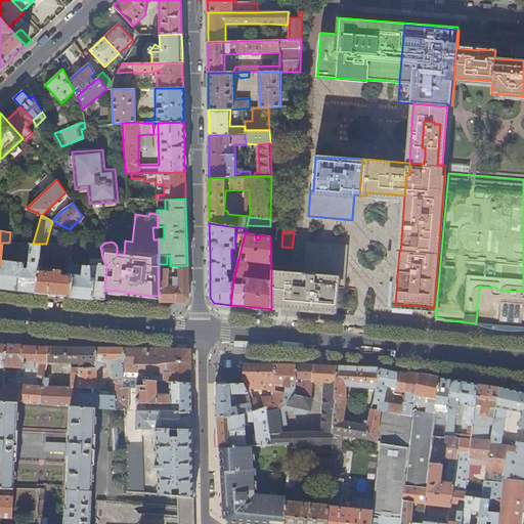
[(11,243),(9,243),(2,243),(0,265),(0,288),(16,291),(19,291),(36,293),(38,268),(40,253),(41,244),(33,244),(30,244),(28,267),(23,267),(24,262),(9,261),(11,243)]
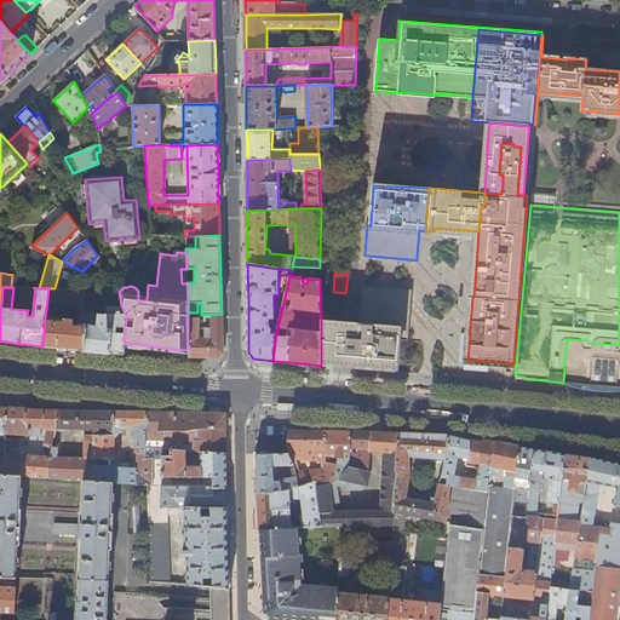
[(368,360),(368,365),(389,366),(397,367),(397,360),(399,340),(407,340),(411,291),(361,287),(357,325),(355,359),(368,360)]
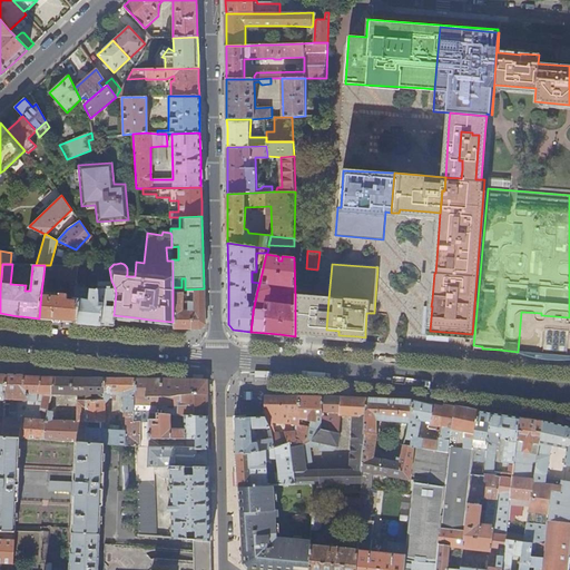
[(50,265),(45,265),(43,275),(58,277),(57,279),(75,281),(77,266),(77,265),(50,265)]
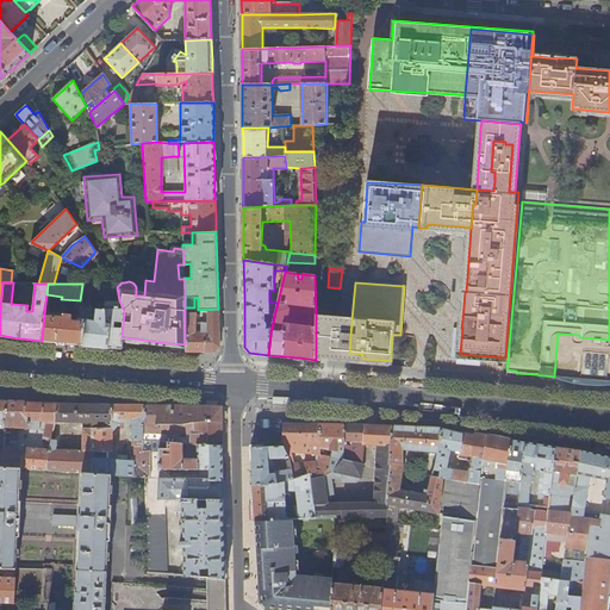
[(86,321),(82,344),(94,346),(114,347),(122,348),(122,337),(124,313),(123,307),(119,300),(105,300),(105,309),(80,306),(78,319),(79,319),(86,321)]
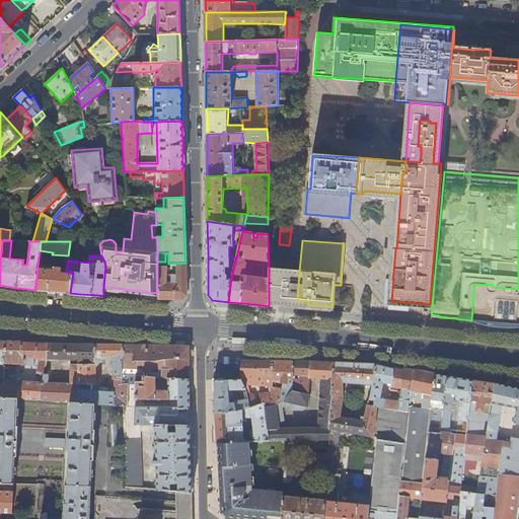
[(157,293),(157,299),(181,299),(187,294),(186,277),(186,263),(169,264),(169,268),(172,268),(172,276),(166,275),(166,265),(168,264),(168,262),(165,262),(157,262),(157,293)]
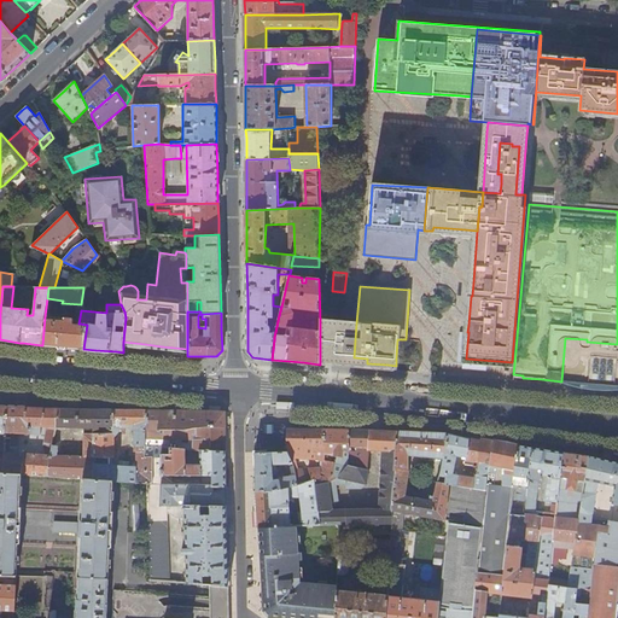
[(45,316),(42,345),(63,348),(68,348),(83,349),(87,325),(80,324),(79,324),(74,325),(71,324),(71,319),(45,316)]
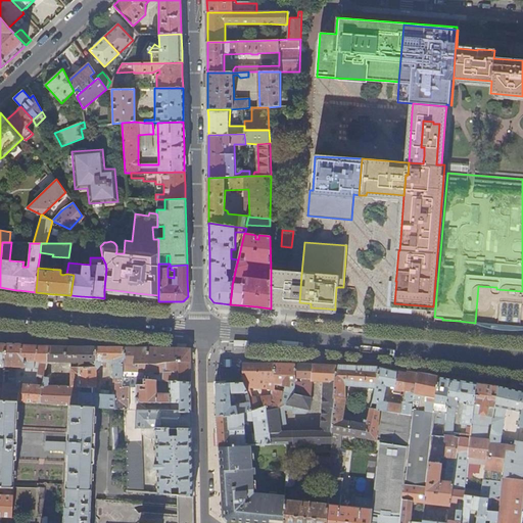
[(271,272),(271,304),(291,306),(304,306),(311,307),(311,303),(299,302),(301,274),(294,273),(288,273),(271,272)]
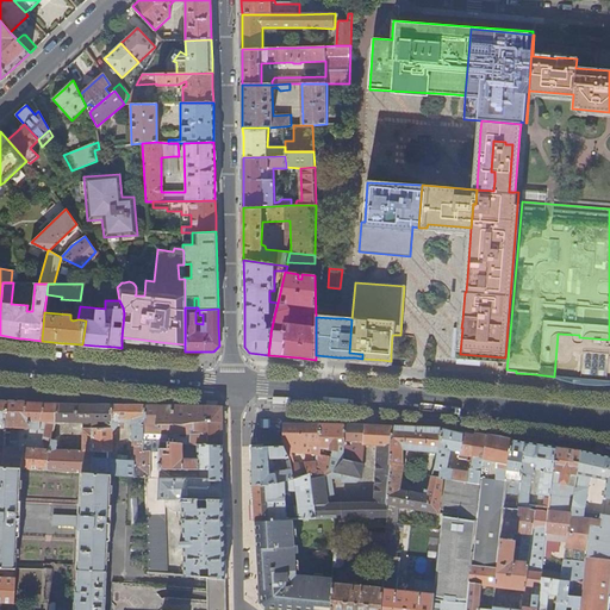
[(609,340),(579,337),(579,335),(558,334),(554,377),(555,378),(562,380),(565,380),(571,381),(578,384),(590,385),(596,385),(609,384),(609,340)]
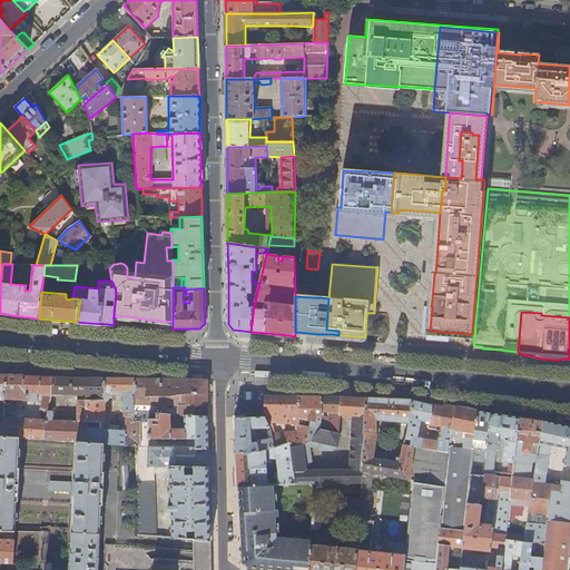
[(20,376),(6,375),(3,436),(10,436),(20,438),(45,439),(47,421),(47,418),(48,414),(45,414),(45,416),(42,416),(41,420),(17,418),(17,400),(37,401),(38,394),(43,394),(41,409),(49,411),(51,402),(57,377),(20,376)]
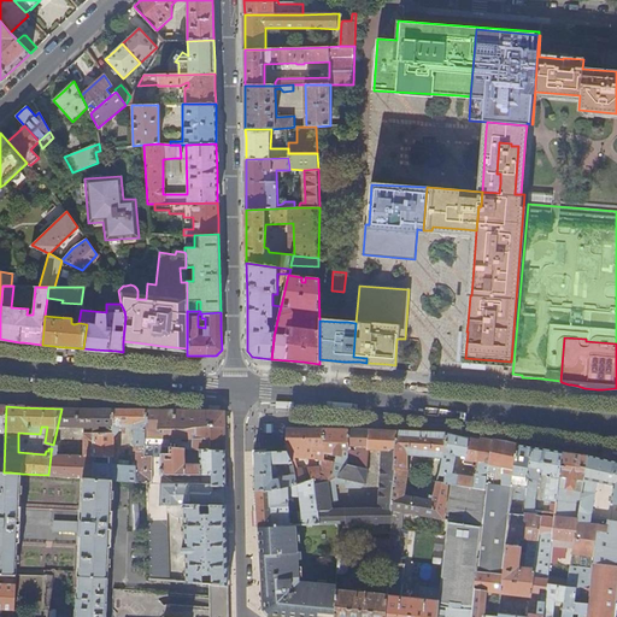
[(93,479),(94,433),(115,433),(113,410),(98,409),(62,409),(56,435),(53,445),(52,448),(51,452),(51,456),(48,475),(83,477),(93,479)]
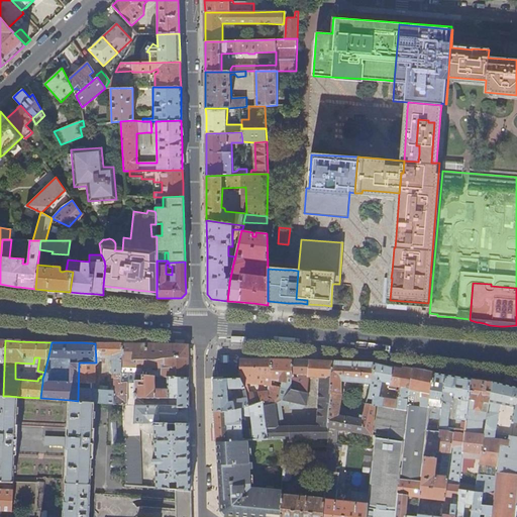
[(127,382),(121,382),(122,358),(123,343),(108,343),(95,343),(96,363),(79,363),(78,401),(95,402),(123,404),(123,405),(127,405),(127,382)]
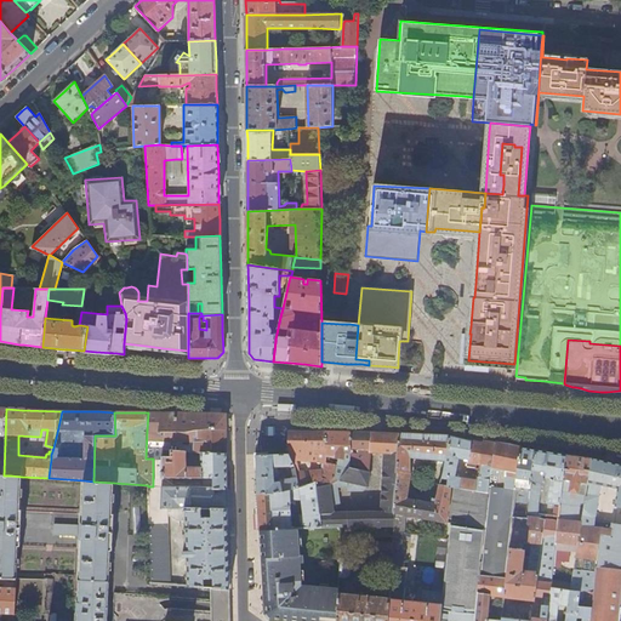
[(188,414),(148,412),(147,431),(188,432),(206,428),(226,429),(226,421),(226,414),(188,414)]
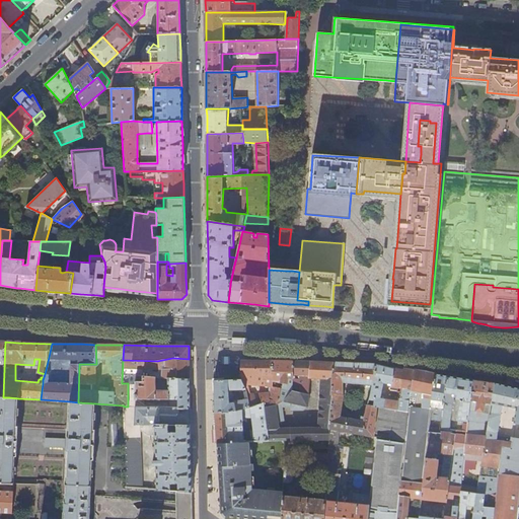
[(157,361),(123,360),(122,383),(128,383),(136,384),(136,381),(136,376),(143,376),(143,372),(152,372),(152,369),(161,369),(161,377),(168,378),(190,379),(190,368),(189,359),(172,358),(157,361)]
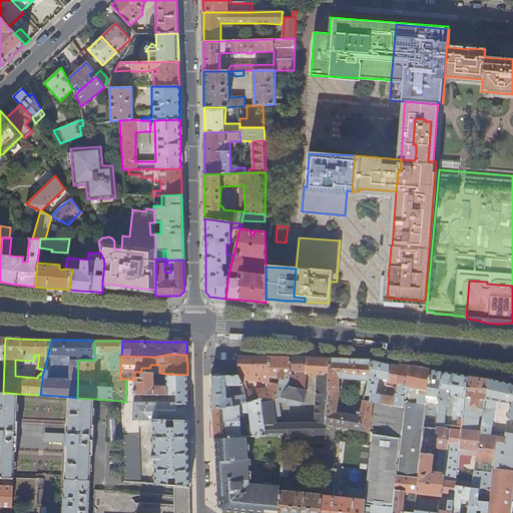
[(270,370),(270,356),(258,356),(243,356),(239,356),(239,357),(239,376),(241,380),(252,380),(261,381),(262,370),(270,370)]
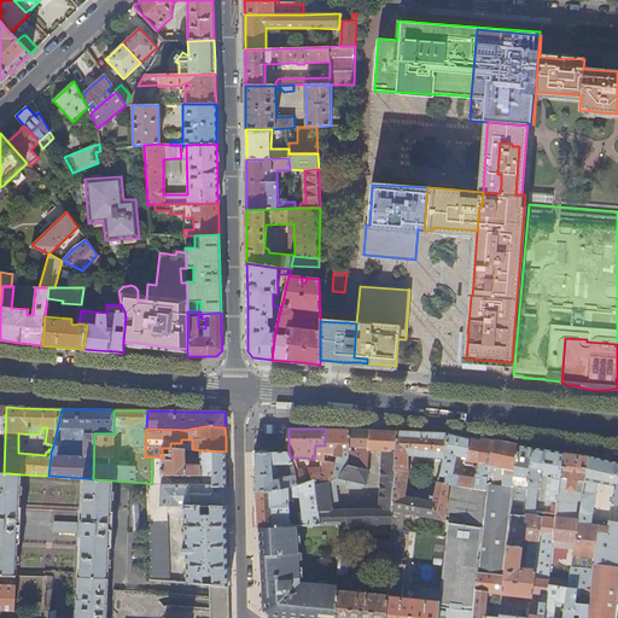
[(369,450),(371,430),(356,429),(325,429),(325,445),(315,445),(314,459),(321,460),(325,461),(326,454),(331,455),(330,461),(333,462),(333,476),(321,476),(315,479),(315,485),(330,483),(336,479),(338,477),(349,465),(343,456),(343,450),(357,452),(357,455),(355,455),(354,466),(367,470),(369,450)]
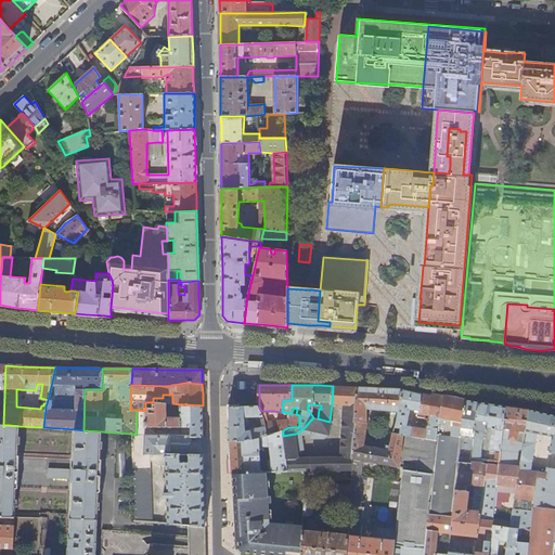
[(306,470),(351,469),(352,448),(352,446),(356,421),(355,421),(358,387),(343,386),(333,386),(332,404),(344,405),(343,423),(341,423),(340,423),(340,426),(343,426),(339,457),(298,459),(298,453),(304,452),(305,451),(301,430),(296,434),(283,436),(287,470),(306,470)]
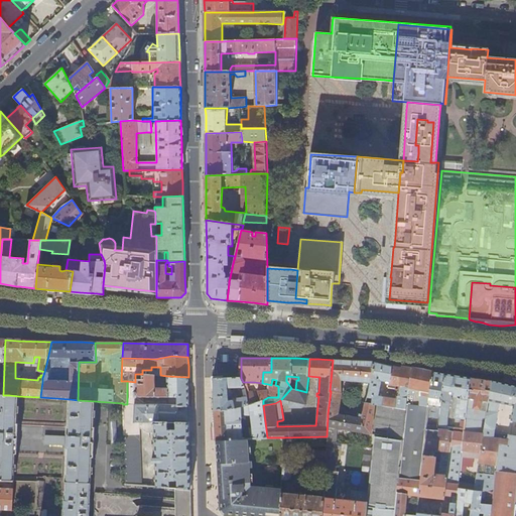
[(328,416),(327,436),(327,441),(336,442),(337,427),(371,433),(376,403),(366,402),(362,414),(359,414),(359,417),(338,414),(341,393),(341,380),(370,382),(374,361),(359,361),(333,360),(330,391),(331,391),(328,414),(328,416)]
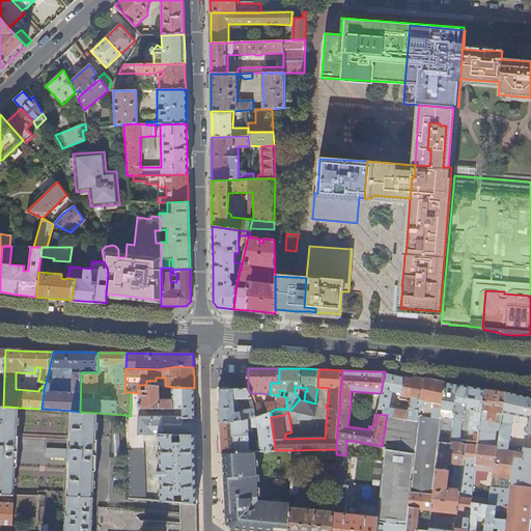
[(389,415),(417,420),(418,411),(424,378),(418,376),(385,371),(381,393),(376,414),(387,415),(389,415)]
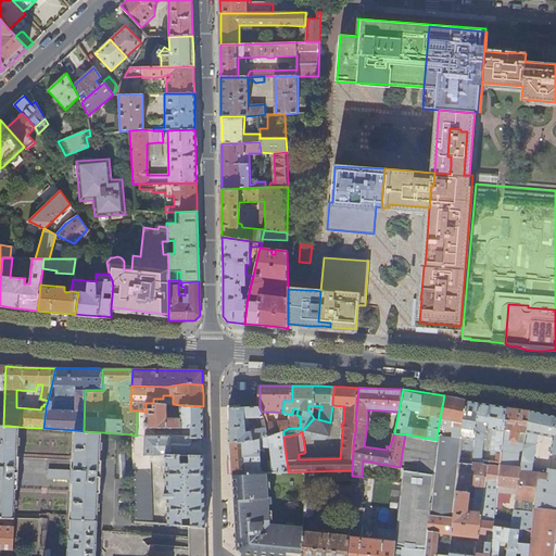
[(433,474),(433,475),(429,515),(454,517),(458,463),(459,457),(462,438),(467,400),(457,397),(444,395),(438,430),(437,440),(433,474)]
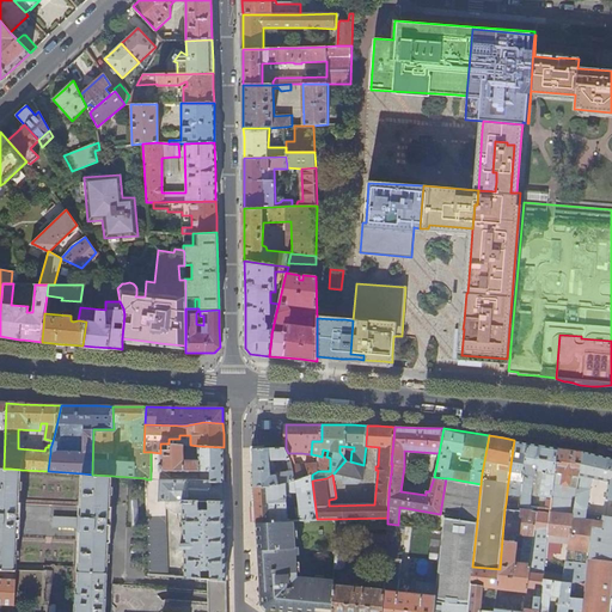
[(518,440),(514,440),(508,482),(513,482),(512,495),(521,496),(528,441),(522,441),(518,440)]
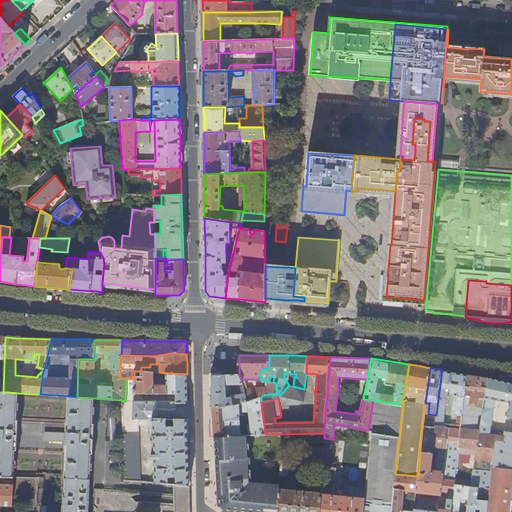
[(455,371),(442,369),(436,415),(435,422),(443,423),(447,397),(448,397),(449,393),(453,394),(450,414),(461,416),(464,404),(468,373),(455,371)]
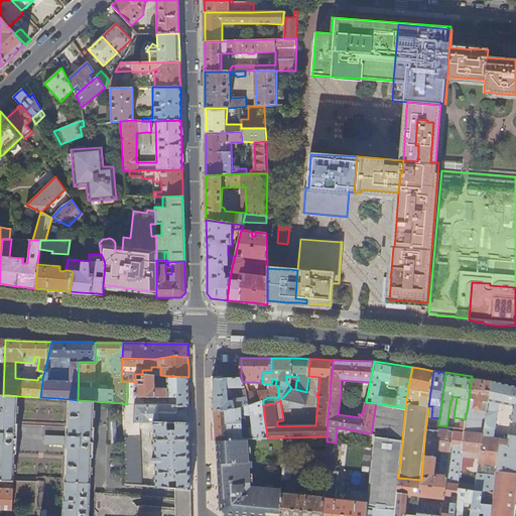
[(188,399),(188,377),(167,376),(167,387),(155,388),(155,375),(142,374),(142,380),(135,379),(135,382),(135,389),(135,397),(142,397),(173,397),(173,401),(177,401),(177,404),(142,404),(135,404),(135,405),(135,422),(154,422),(157,422),(167,422),(175,422),(189,422),(188,399)]
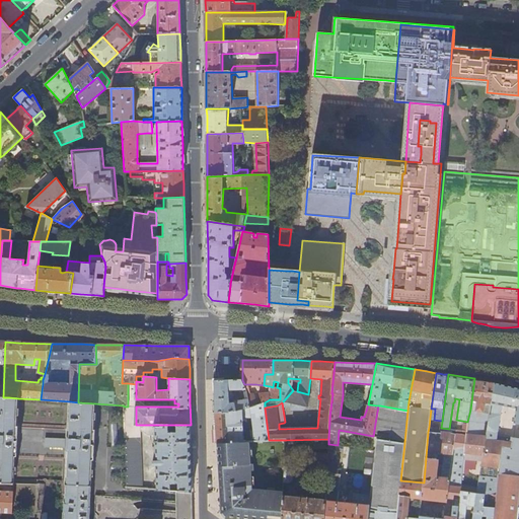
[(485,380),(474,378),(470,410),(484,412),(485,408),(486,402),(492,403),(495,382),(485,380)]
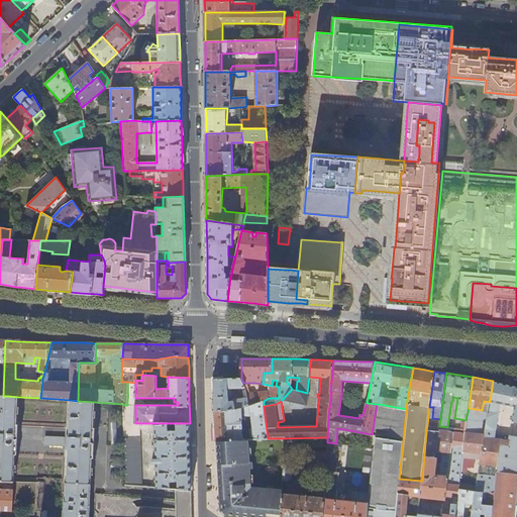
[(214,398),(215,410),(229,410),(240,407),(248,405),(247,398),(244,398),(228,400),(228,388),(242,388),(245,388),(243,383),(241,379),(229,379),(229,378),(214,378),(214,398)]
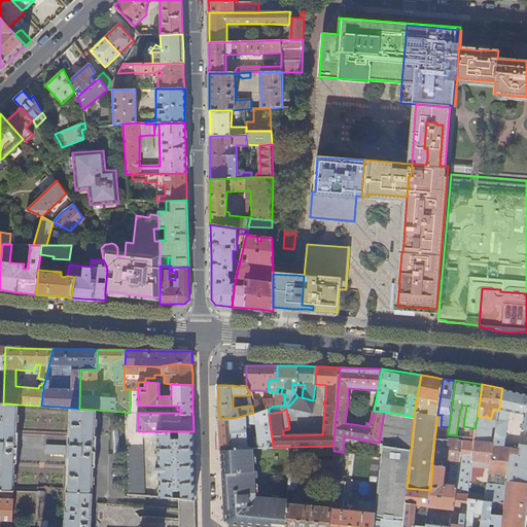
[(493,444),(504,446),(511,412),(518,413),(525,414),(523,428),(526,428),(526,392),(521,391),(502,388),(499,410),(498,415),(493,442),(493,444)]
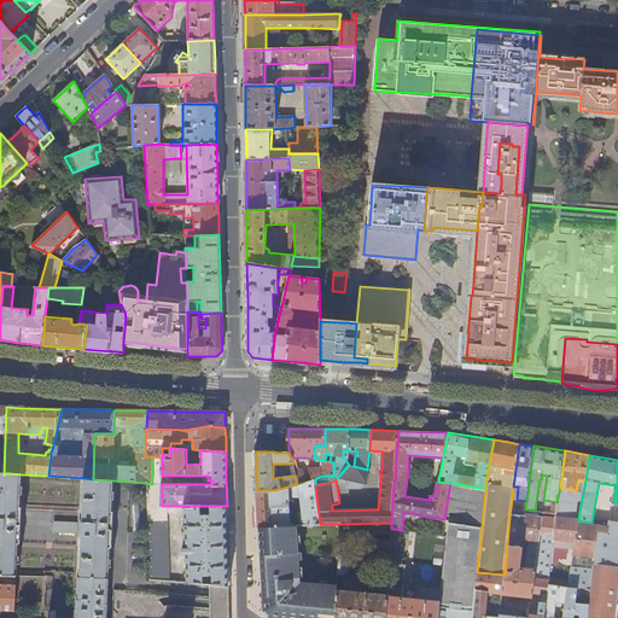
[(162,458),(152,456),(152,484),(162,485),(162,484),(162,476),(162,466),(162,458)]
